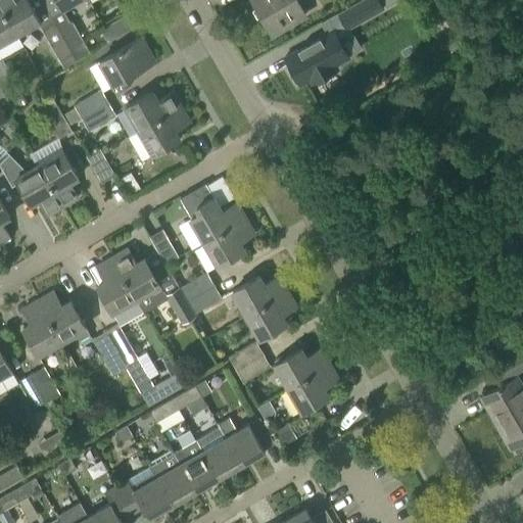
[(0,0),(0,5),(16,35),(41,20),(28,0),(0,0)]
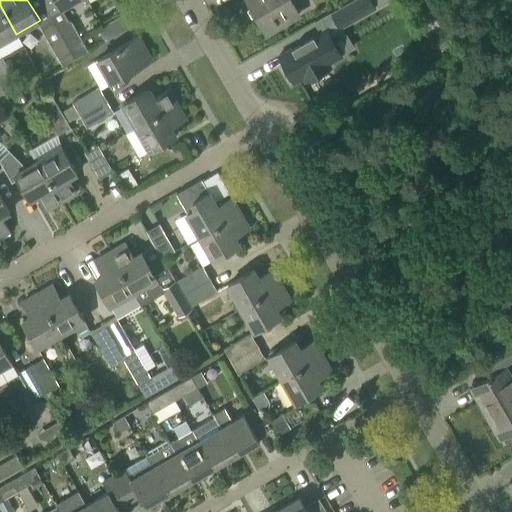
[(42,0),(56,25),(72,52),(75,58),(88,51),(84,45),(85,44),(71,21),(67,21),(61,9),(75,0),(42,0)]
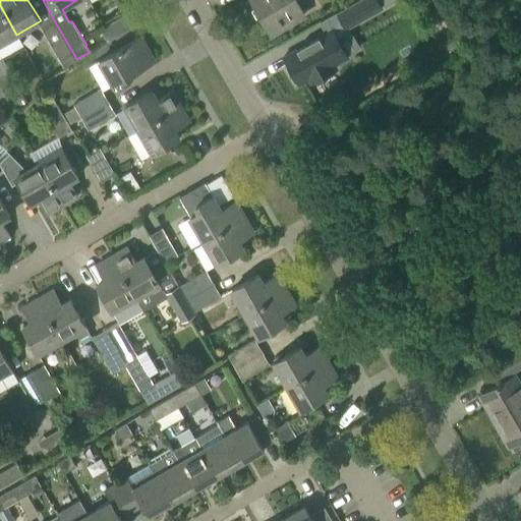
[(251,0),(270,34),(304,14),(296,0),(251,0)]
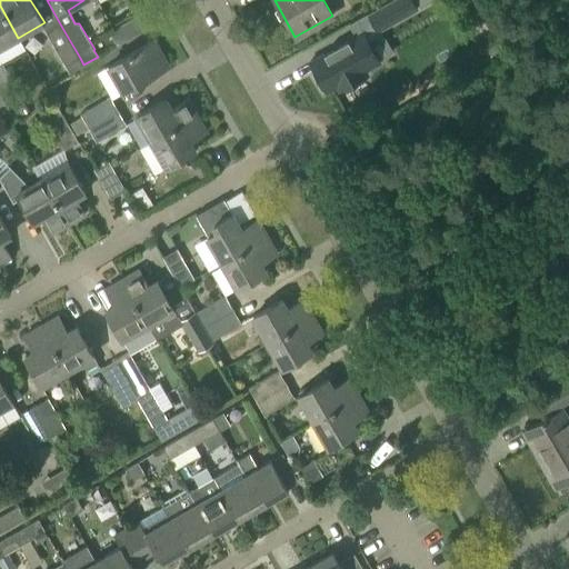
[(411,0),(393,0),(368,15),(379,32),(418,10),(411,0)]
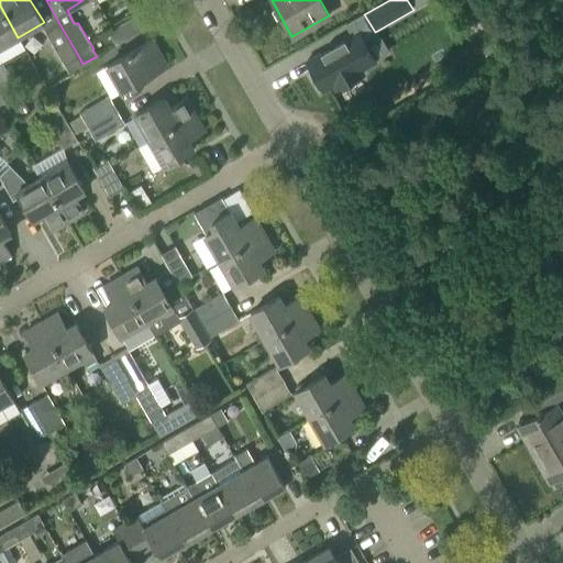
[(0,46),(18,37),(0,6),(0,46)]
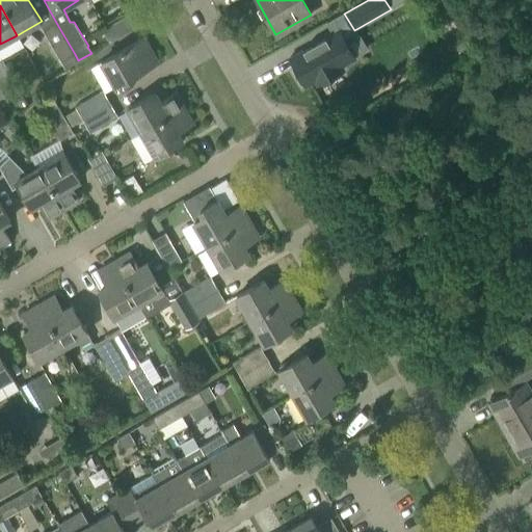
[(130,14),(111,24),(102,29),(109,43),(137,26),(130,14)]
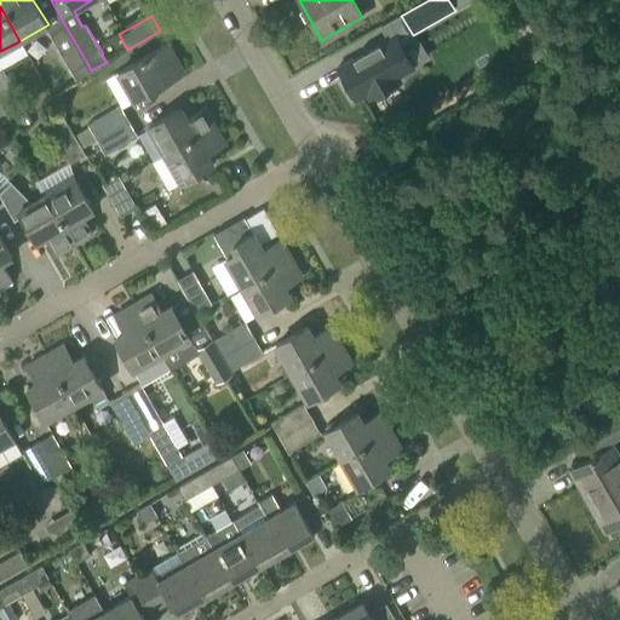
[(87,63),(68,30),(53,39),(72,72),(87,63)]
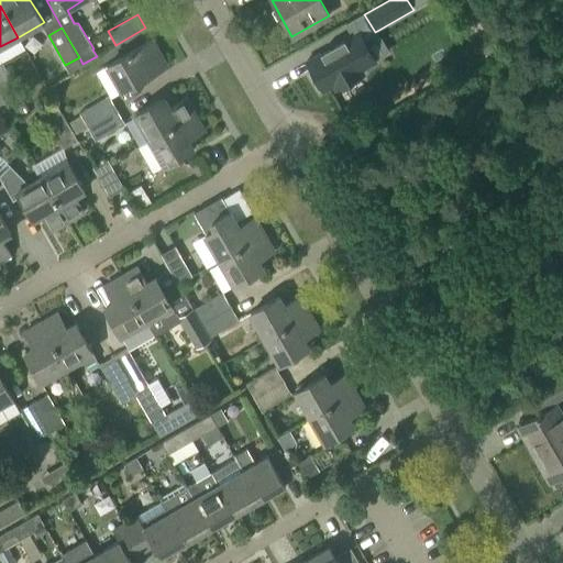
[(360,33),(307,63),(313,74),(310,75),(319,91),(322,89),(324,92),(334,87),(337,91),(364,76),(362,72),(377,63),(360,33)]
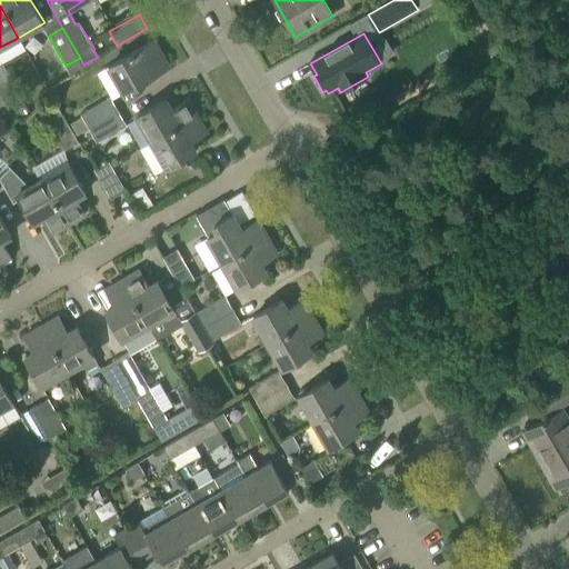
[(108,66),(97,72),(110,97),(111,99),(123,92),(133,87),(152,76),(169,67),(163,57),(153,40),(135,51),(108,66)]
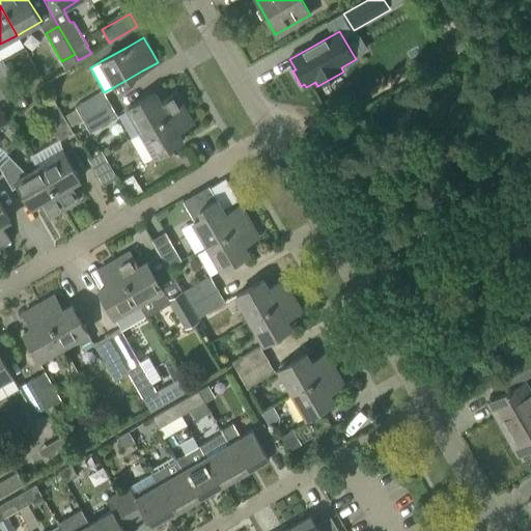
[(0,59),(0,85),(15,110),(25,105),(16,88),(19,86),(2,58),(0,59)]
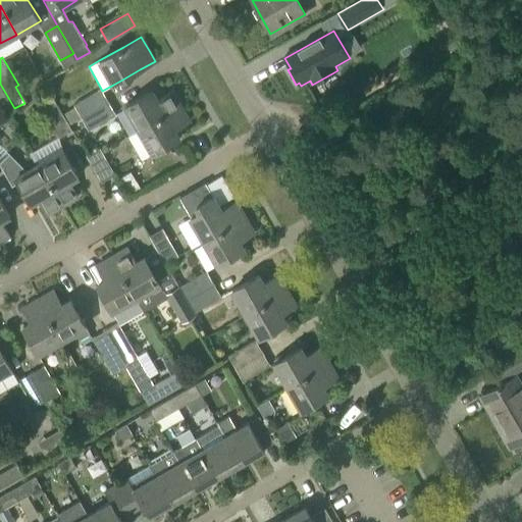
[(0,84),(0,113),(1,116),(14,108),(0,84)]
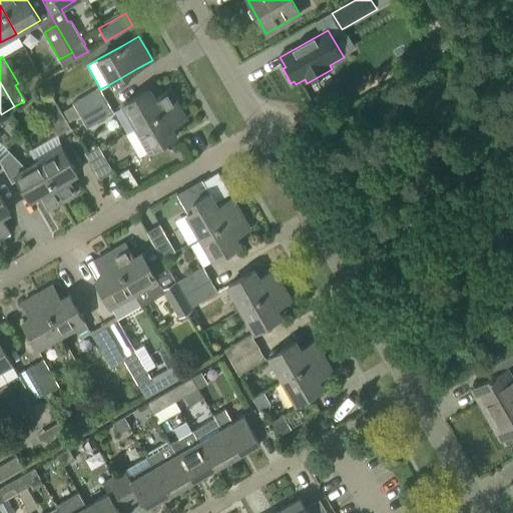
[(79,115),(106,99),(100,89),(99,87),(72,102),(73,105),(61,112),(67,122),(79,115)]
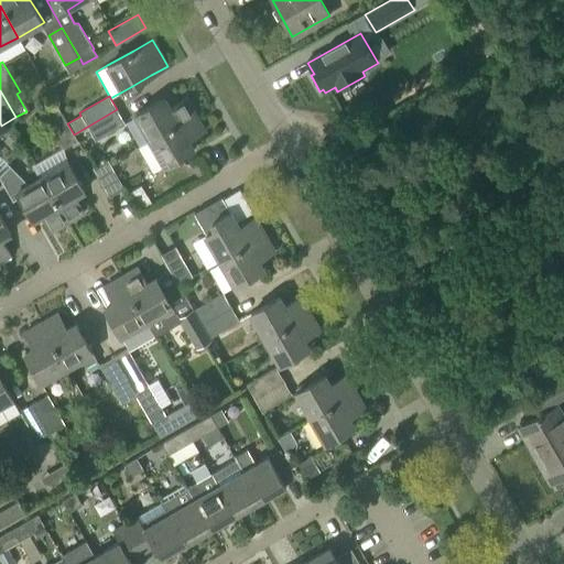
[(67,123),(60,110),(52,97),(41,104),(49,117),(45,119),(63,149),(77,141),(74,134),(67,123)]
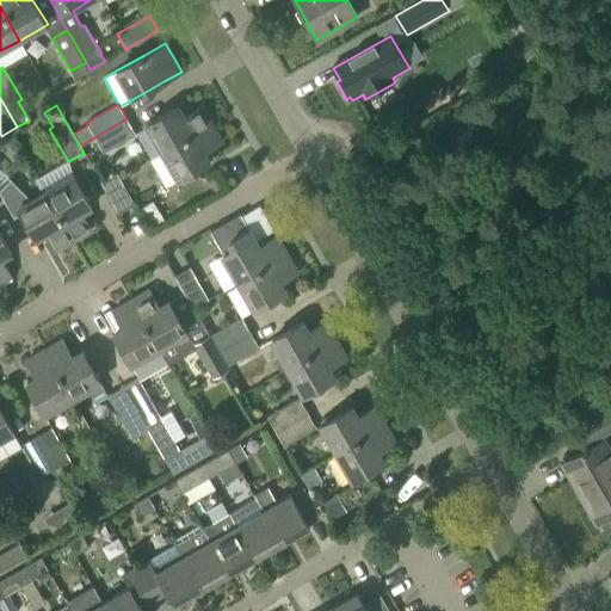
[(150,158),(162,152),(211,124),(201,106),(184,116),(178,106),(147,124),(148,125),(136,133),(150,158)]
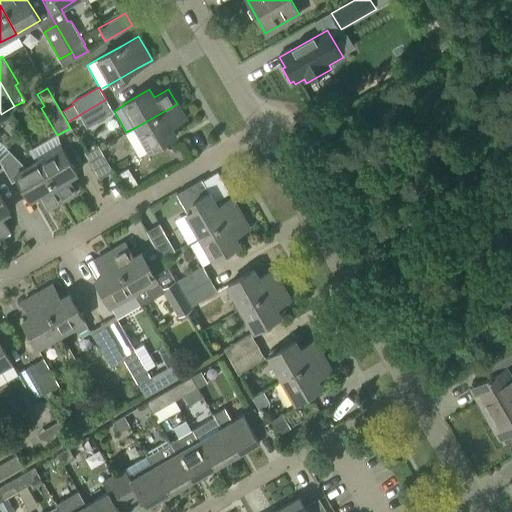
[(79,115),(86,128),(113,112),(106,99),(79,115)]
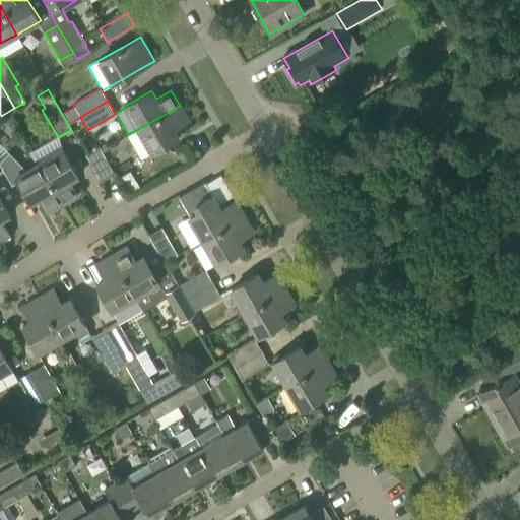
[(138,129),(141,135),(151,152),(179,137),(174,129),(188,120),(180,106),(138,129)]
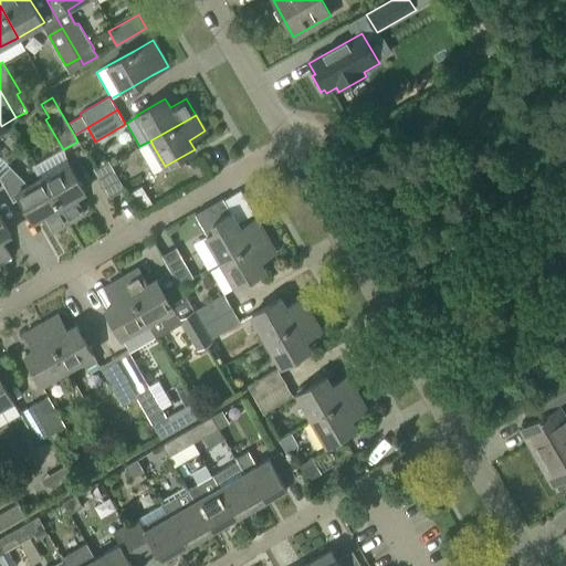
[(62,149),(34,165),(67,222),(84,212),(75,197),(84,191),(67,161),(62,149)]
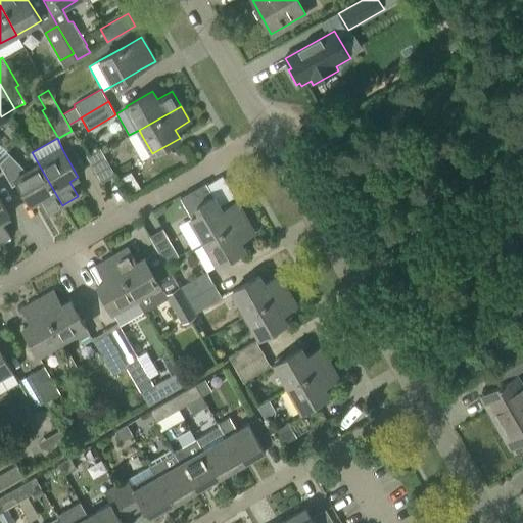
[(115,175),(99,148),(86,155),(102,183),(115,175)]
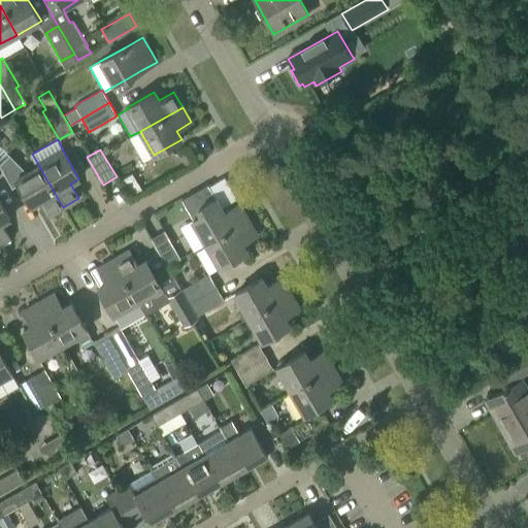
[(8,155),(0,163),(0,164),(4,171),(12,187),(18,184),(21,188),(31,206),(39,201),(48,217),(63,207),(39,165),(27,172),(17,163),(8,155)]
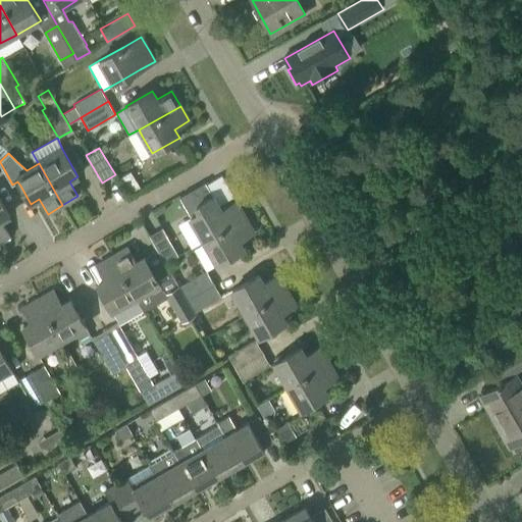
[(179,197),(191,217),(190,217),(203,241),(245,217),(237,202),(221,210),(205,183),(179,197)]
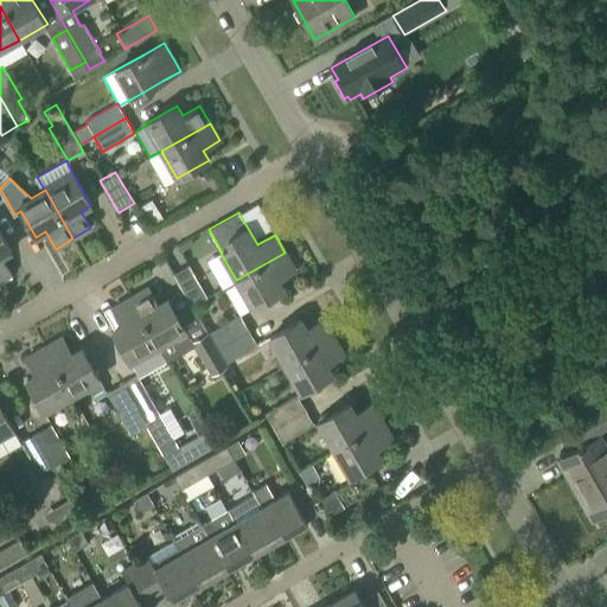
[(0,280),(11,274),(1,256),(11,251),(0,232),(0,280)]
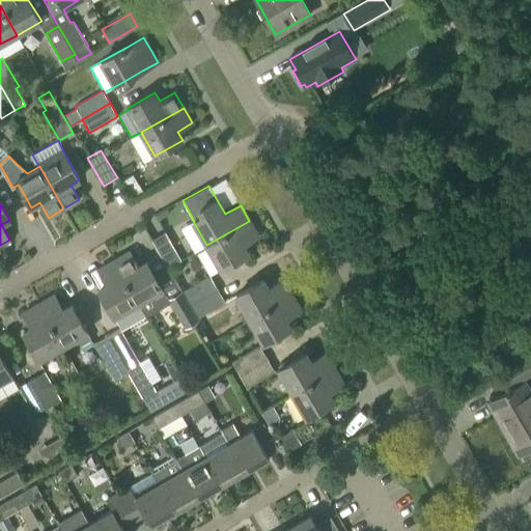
[(258,236),(249,221),(206,245),(221,269),(248,253),(243,245),(258,236)]
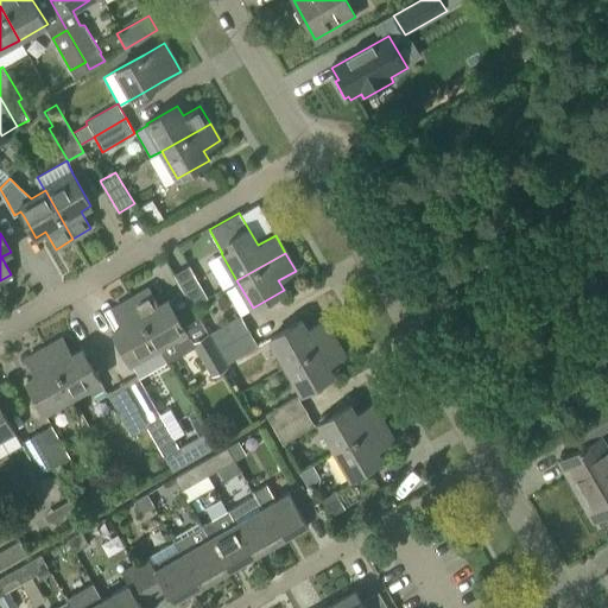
[(208,297),(189,265),(173,274),(192,306),(208,297)]
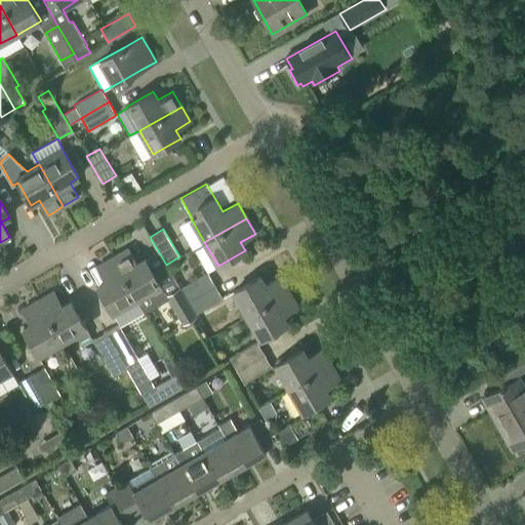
[(145,258),(136,264),(127,249),(112,258),(136,300),(160,286),(155,277),(145,258)]
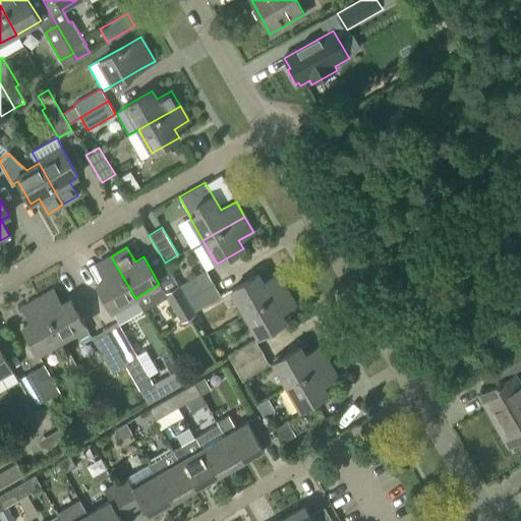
[(135,298),(111,256),(97,265),(105,279),(97,284),(119,324),(142,310),(135,298)]
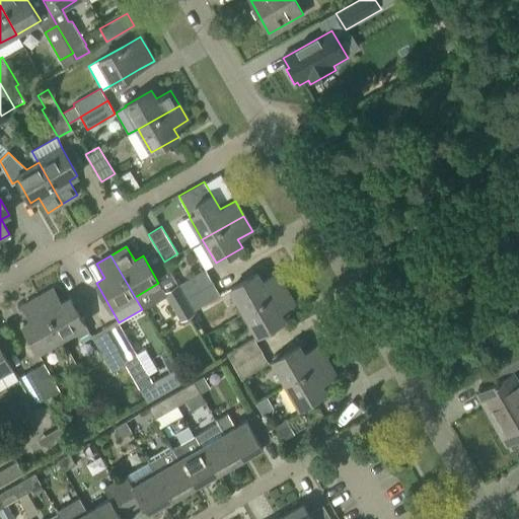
[(205,269),(176,285),(183,298),(212,282),(205,269)]
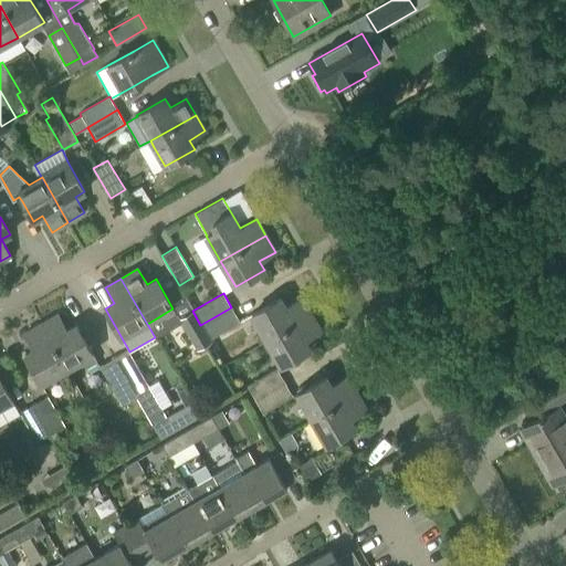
[(265,341),(311,314),(302,297),(285,307),(280,297),(251,315),(265,341)]
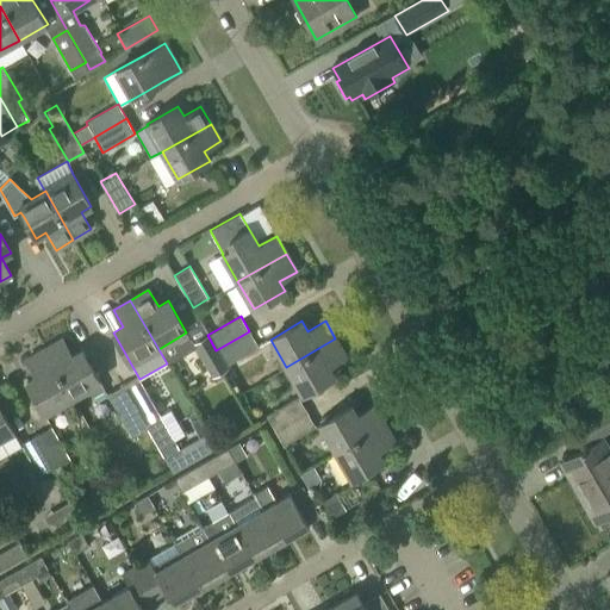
[(225,366),(225,365),(257,347),(249,331),(216,350),(225,366)]
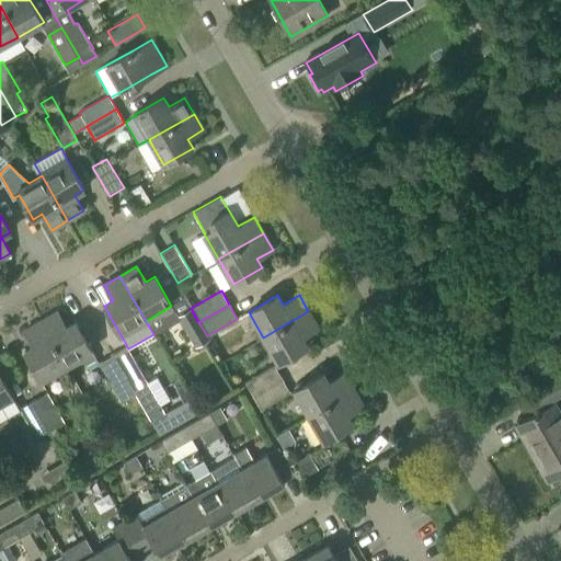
[(198,322),(191,308),(178,316),(195,345),(208,338),(207,335),(207,336),(198,322)]
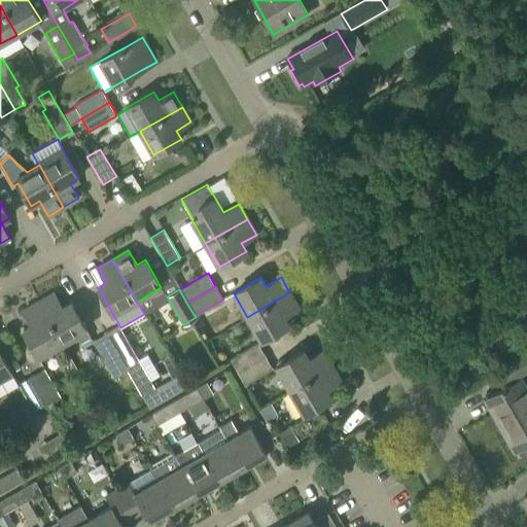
[(38,302),(63,344),(86,330),(71,303),(62,308),(54,292),(38,302)]
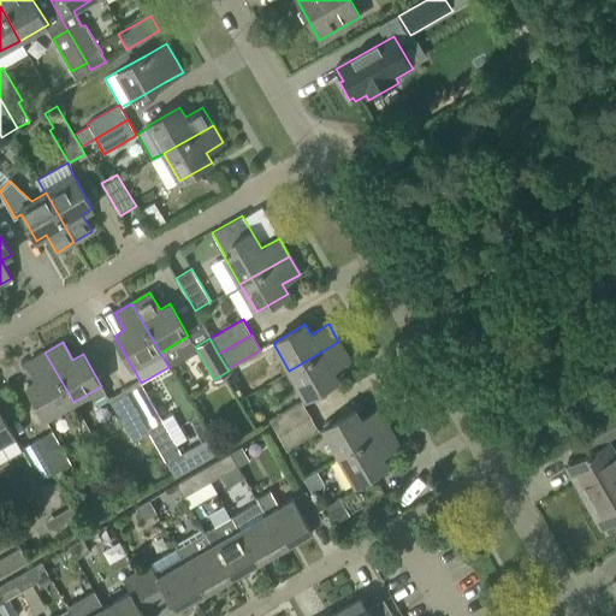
[(349,360),(338,342),(289,371),(304,398),(337,380),(331,369),(349,360)]
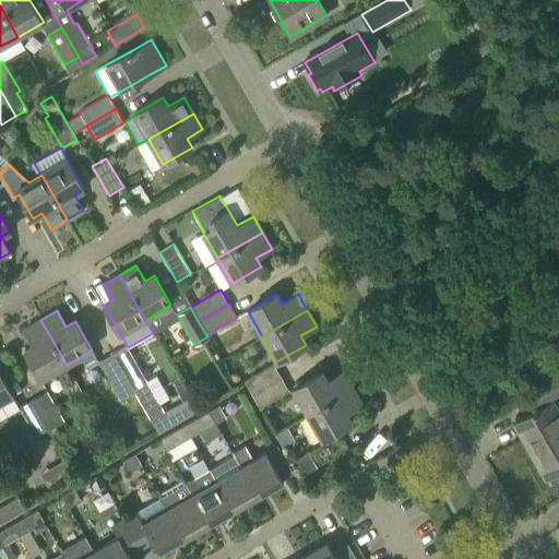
[(40,320),(24,329),(33,345),(24,351),(40,379),(67,365),(40,320)]
